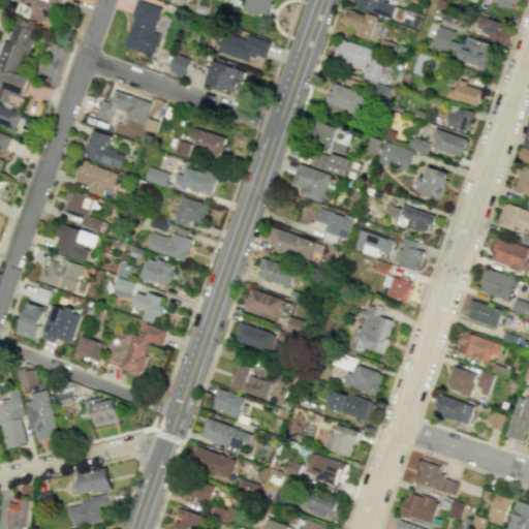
[(60,0),(19,0),(14,12),(42,22),(45,13),(55,17),(60,0)]
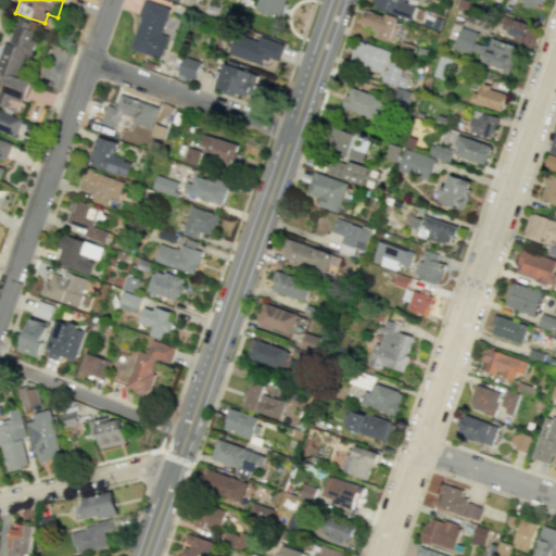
[(144,0),(129,49),(161,59),(168,36),(162,34),(169,8),(144,0)]
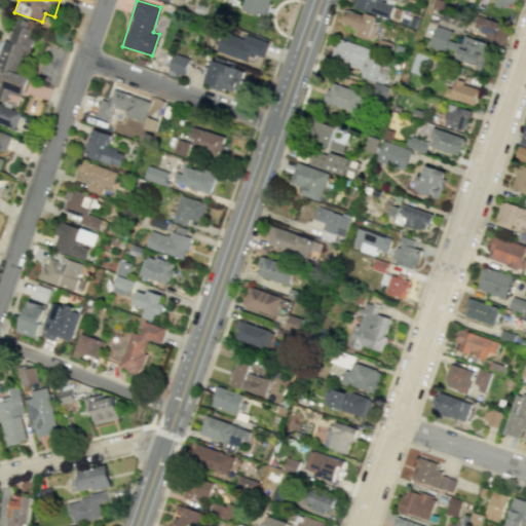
[(382,0),(355,0),(353,7),(389,19),(395,5),(382,1),(382,0)]
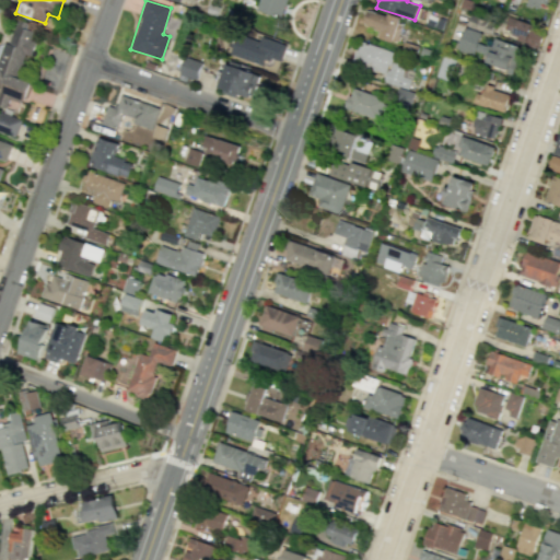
[(381,30),(378,37),(397,43),(404,19),(366,9),(362,25),(381,30)]
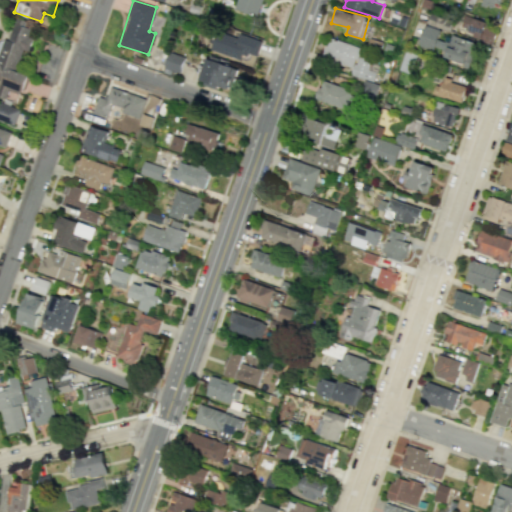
[(450,29),(452,19),(431,14),(429,24),(450,29)]
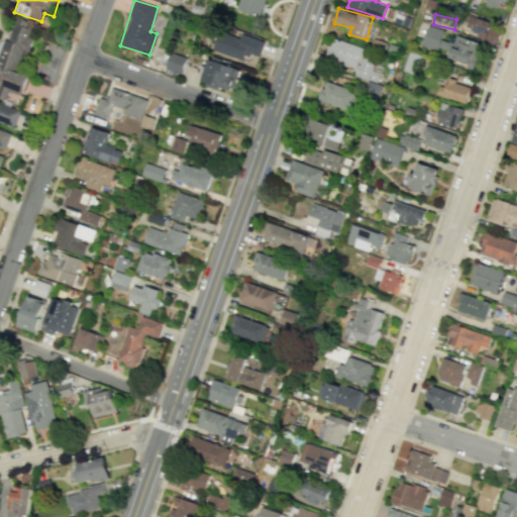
[(464,31),(497,39),(500,31),(492,29),(494,22),(469,15),(464,31)]
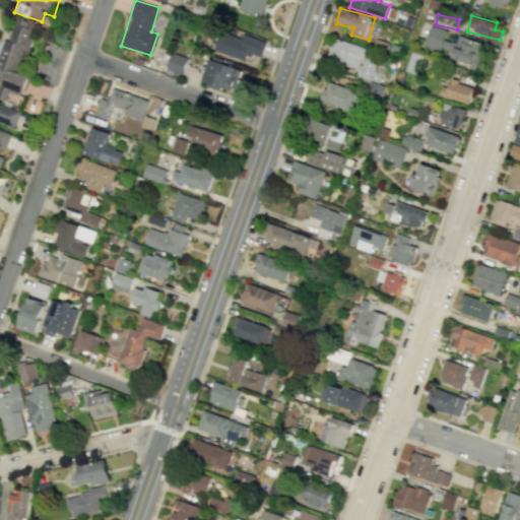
[(0,41),(0,99),(8,101),(9,93),(23,96),(28,75),(16,72),(21,50),(29,52),(36,25),(13,21),(9,41),(2,40),(1,42),(0,41)]
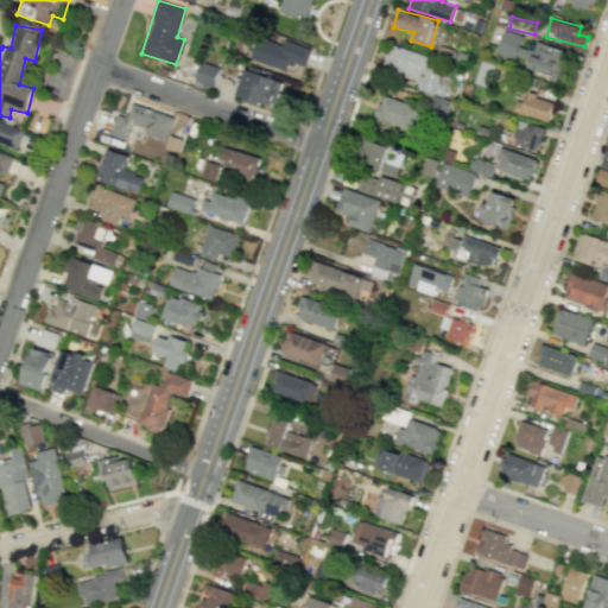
[(496,55),(517,61),(518,55),(531,58),(527,69),(559,78),(568,51),(537,42),(534,50),(520,46),(524,36),(504,30),(496,55)]
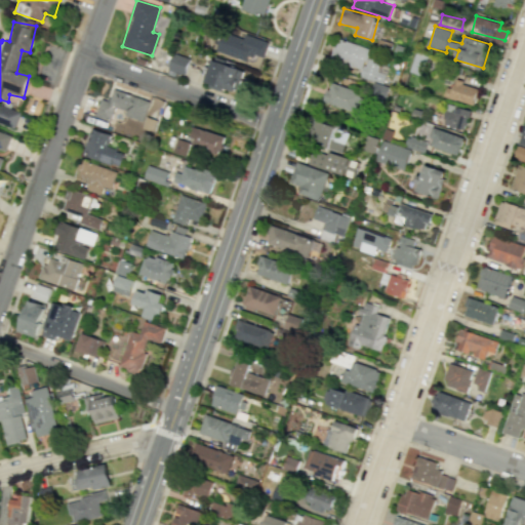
[(216,50),(252,63),(254,54),(264,57),(269,42),(245,34),(243,39),(223,32),(216,50)]
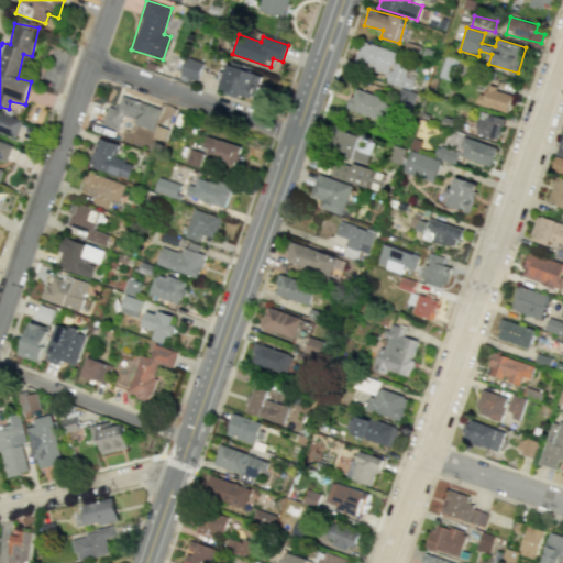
[(396,52),(362,41),(354,62),(388,74),(385,81),(411,90),(415,79),(406,76),(409,66),(393,61),(396,52)]
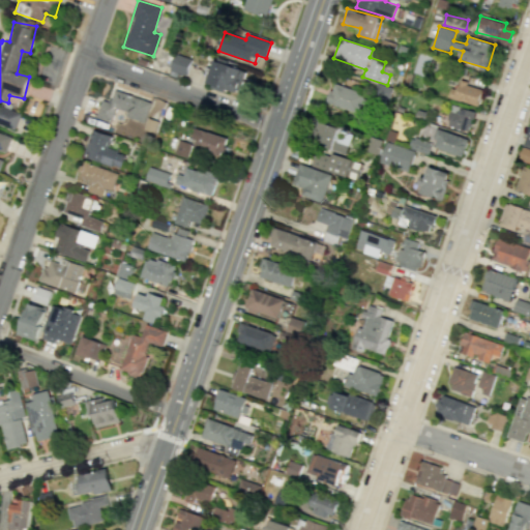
[(414,72),(428,76),(432,55),(418,53),(414,72)]
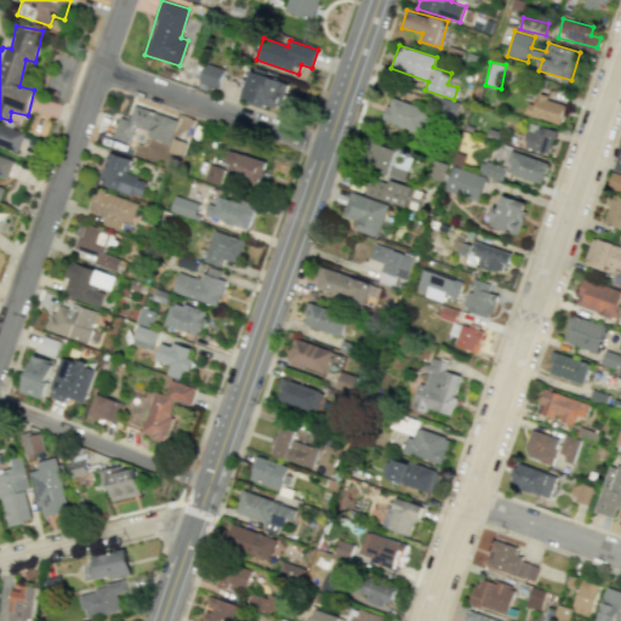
[(224,69),(205,63),(199,83),(218,89),(224,69)]
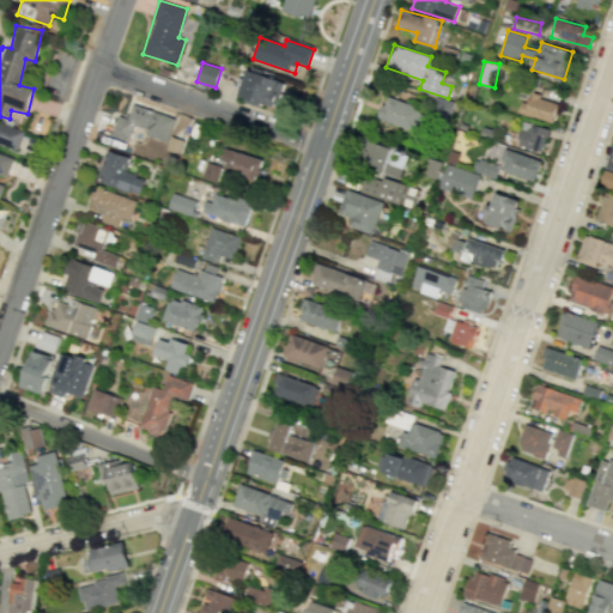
[(279,91),(281,92),(285,83),(249,68),(238,96),(273,109),(279,91)]
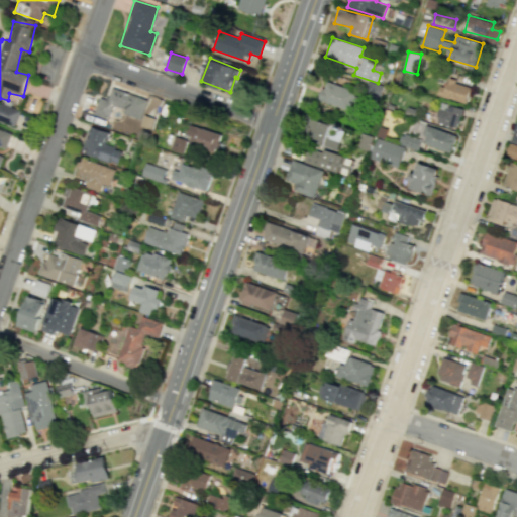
[(319,100),(349,110),(356,91),(325,80),(319,100)]
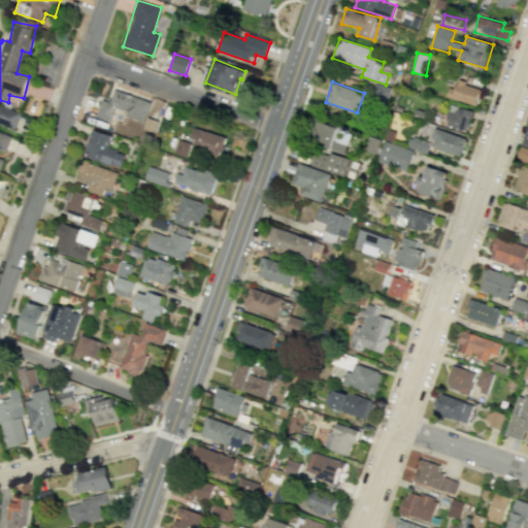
[(456,90),(450,88),(447,97),(476,105),(482,88),(458,81),(456,90)]
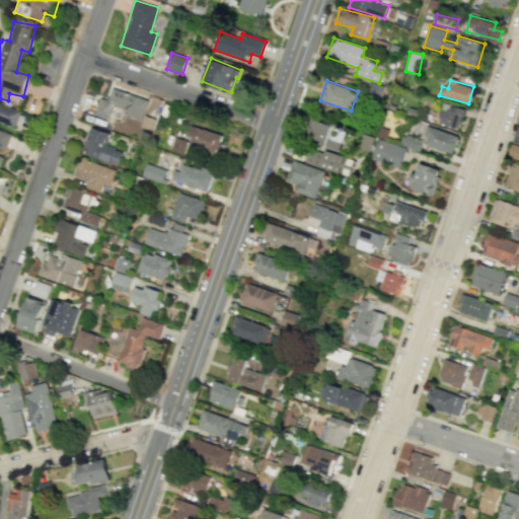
[(384,85),(369,82),(366,94),(381,98),(384,85)]
